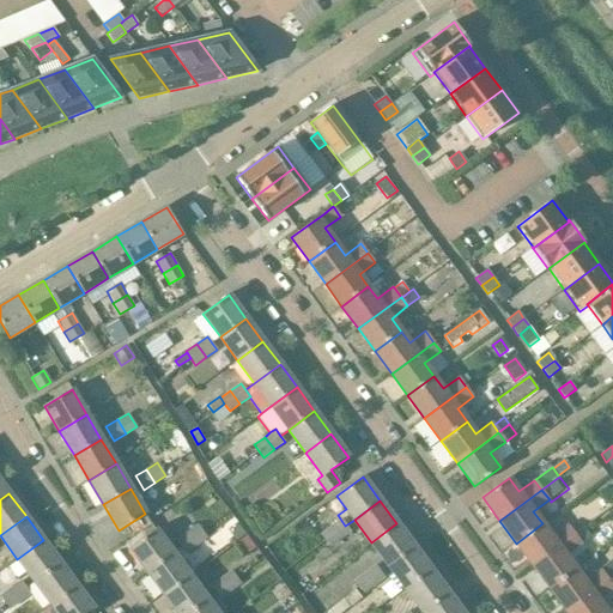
[(340,519),(331,527),(340,539),(350,532),(340,519)]
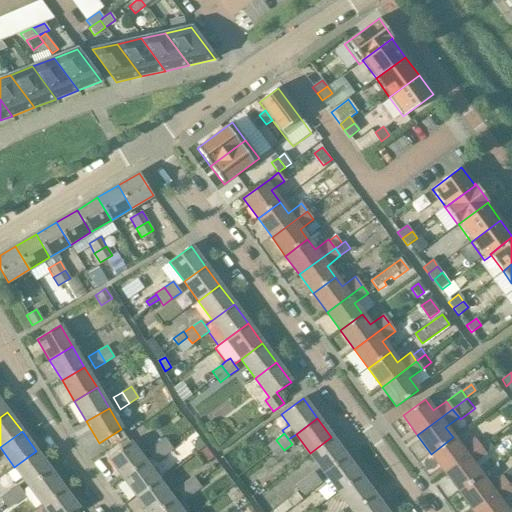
[(324,472),(346,456),(331,437),(310,453),(324,472)]
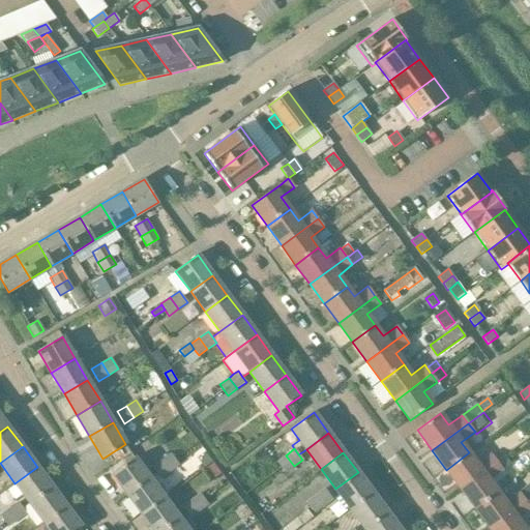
[(446,470),(461,489),(497,462),(491,453),(476,463),(469,452),(446,470)]
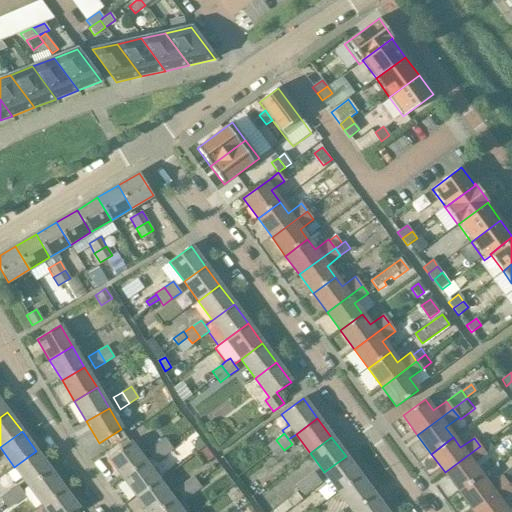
[(165,438),(156,444),(164,455),(173,449),(165,438)]
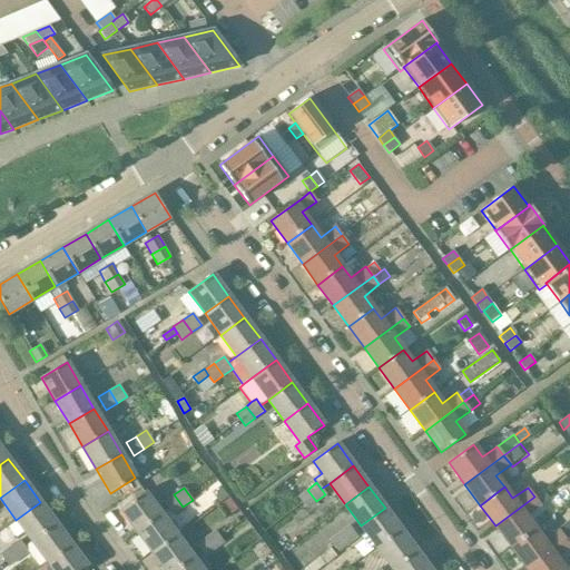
[(316,501),(307,490),(297,497),(303,503),(306,509),(316,501)]
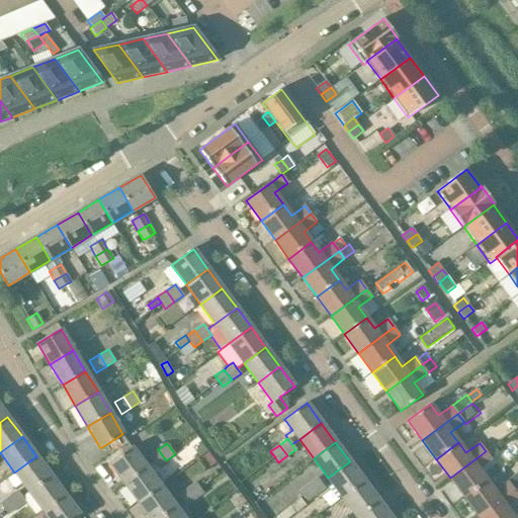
[(494,446),(486,451),(492,459),(500,454),(494,446)]
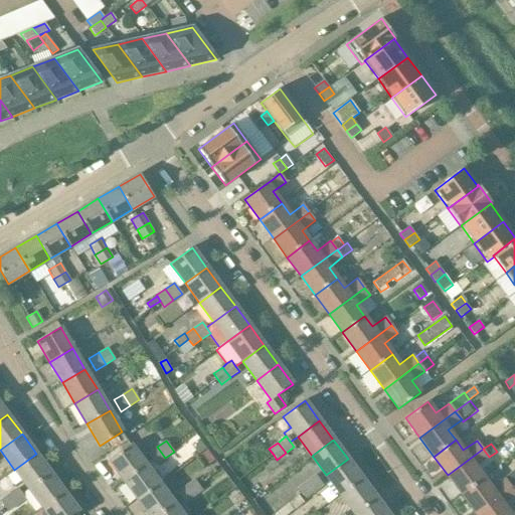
[(124,480),(145,465),(131,445),(109,461),(124,480)]
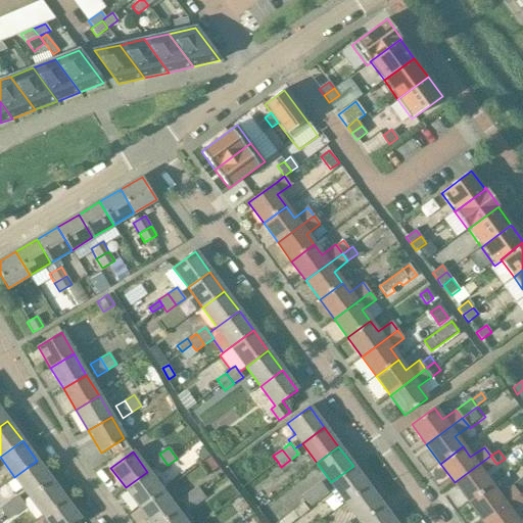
[(168,465),(159,454),(150,460),(158,472),(168,465)]
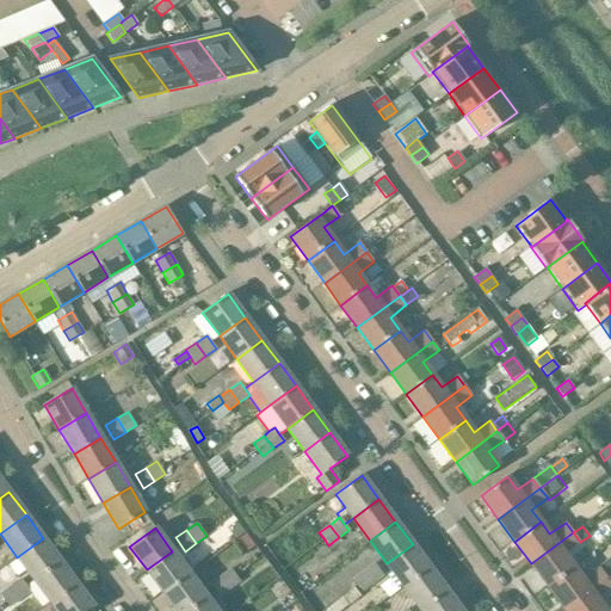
[(573,532),(531,563),(548,586),(574,567),(565,554),(580,542),(573,532)]
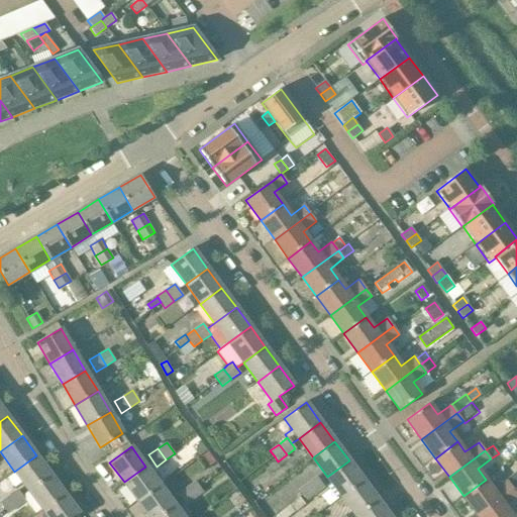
[(28,491),(50,475),(36,455),(14,472),(28,491)]
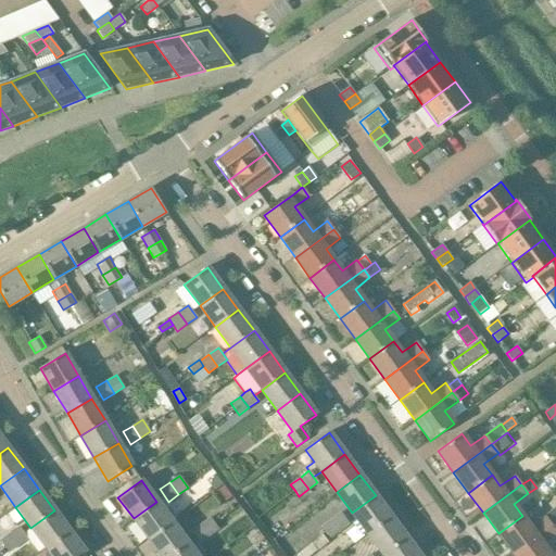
[(367,533),(391,516),(376,495),(352,513),(367,533)]
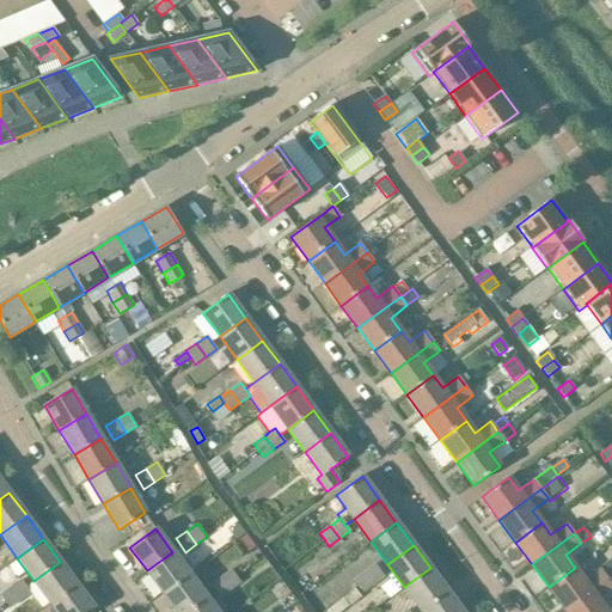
[(190,575),(172,552),(147,570),(164,594),(190,575)]
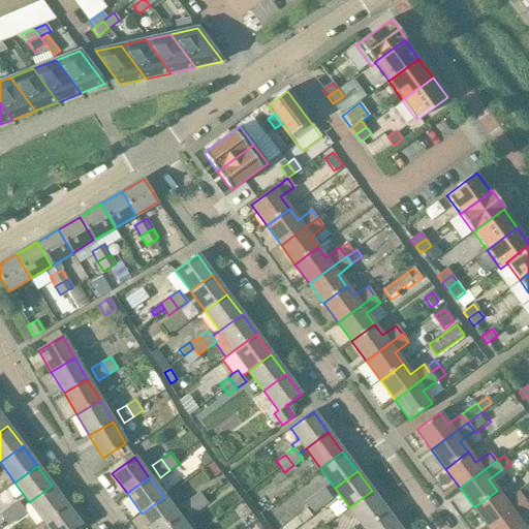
[(528,481),(518,490),(519,491),(525,500),(528,497),(528,481)]
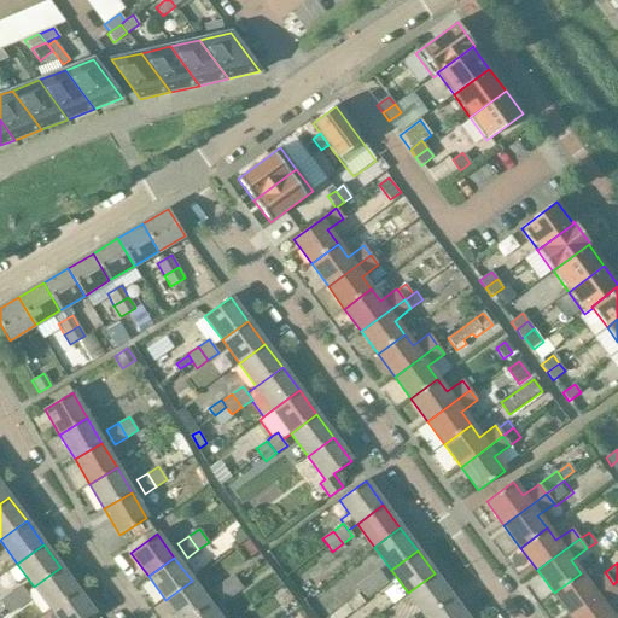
[(51,610),(77,590),(60,567),(34,587),(51,610)]
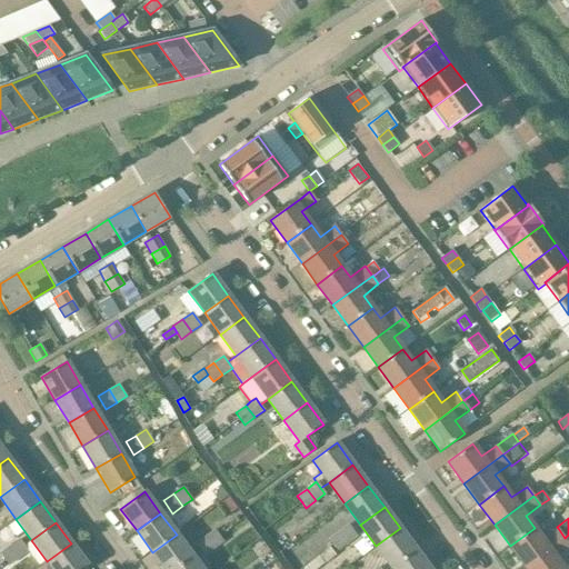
[(348,525),(338,531),(348,543),(357,536),(348,525)]
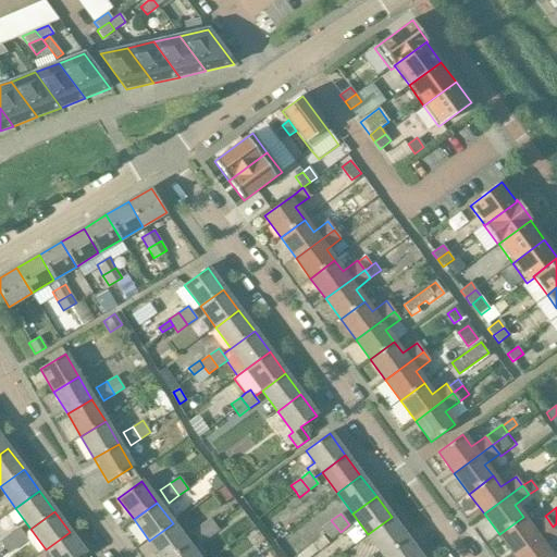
[(383,555),(407,539),(392,517),(368,534),(383,555)]
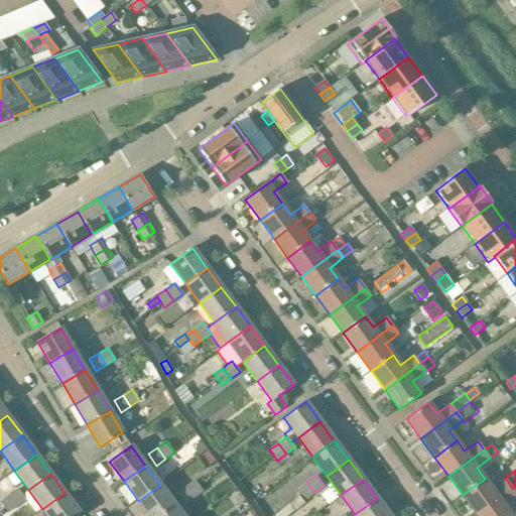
[(463,495),(477,514),(512,488),(506,479),(492,489),(485,479),(463,495)]
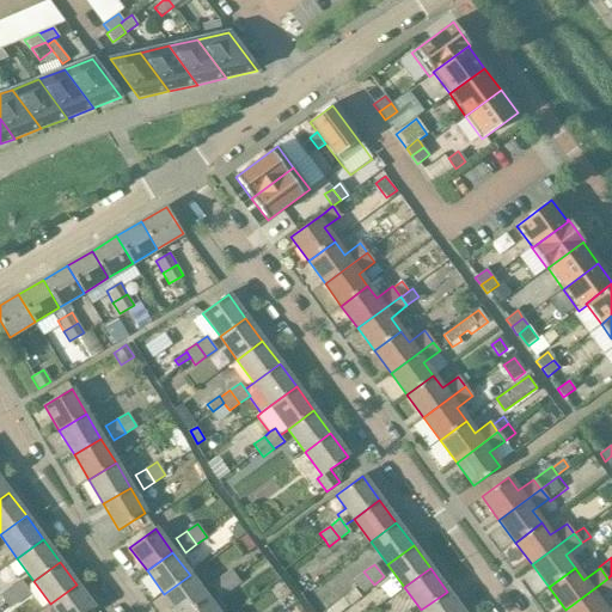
[(231,569),(220,577),(230,591),(240,582),(231,569)]
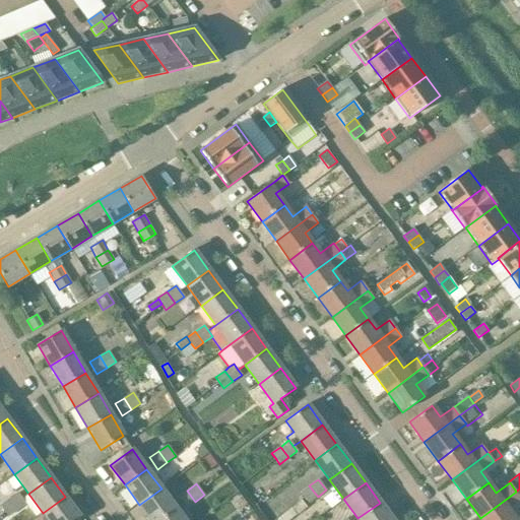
[(318,497),(309,485),(301,493),(309,504),(318,497)]
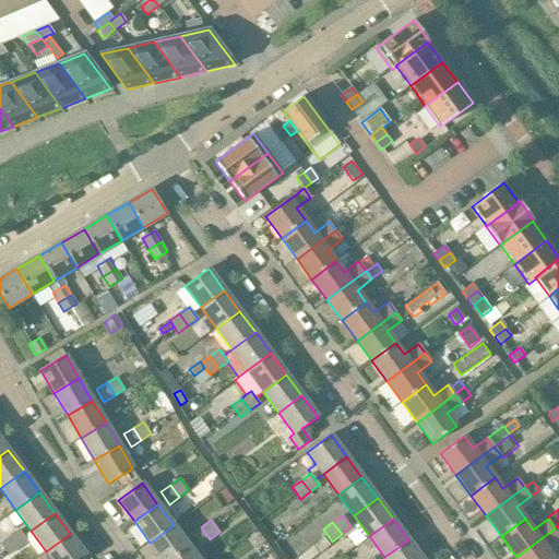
[(150,543),(162,558),(170,558),(189,546),(174,525),(150,543)]
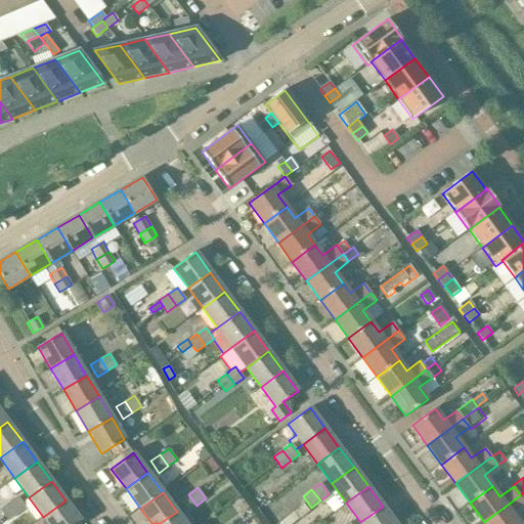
[(197,506),(188,494),(179,500),(187,512),(197,506)]
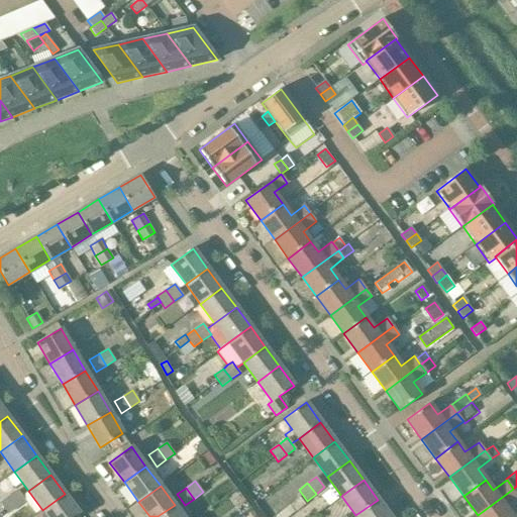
[(516,494),(513,489),(478,515),(479,516),(513,516),(505,507),(516,498),(516,494)]
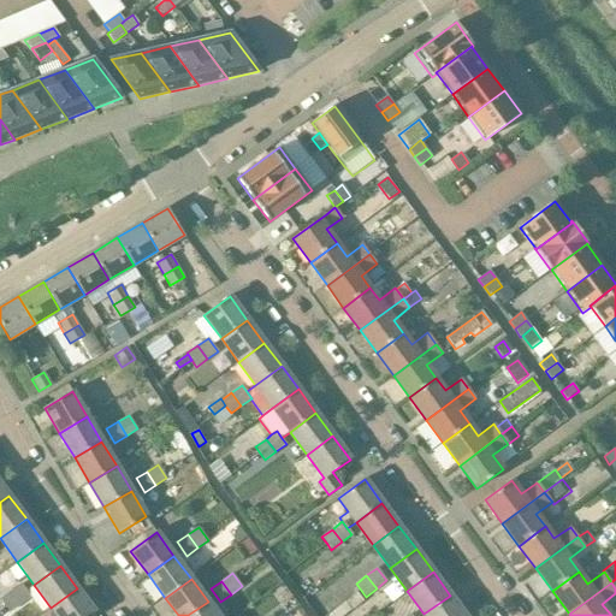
[(11,591),(21,605),(31,597),(21,584),(11,591)]
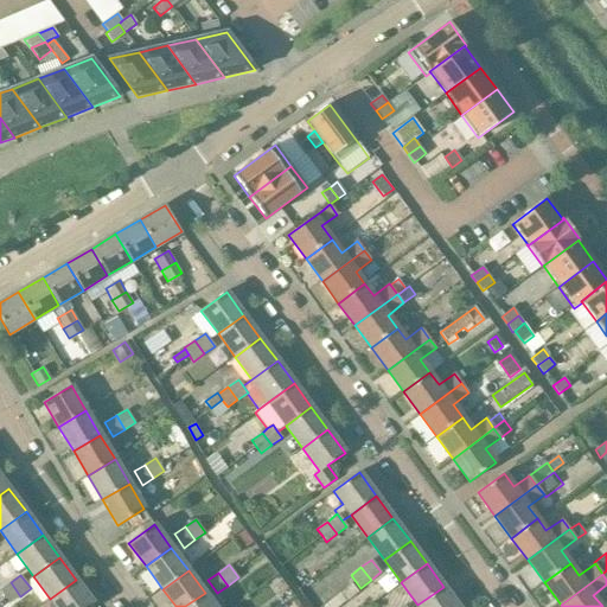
[(76,580),(50,599),(56,606),(88,606),(94,604),(76,580)]
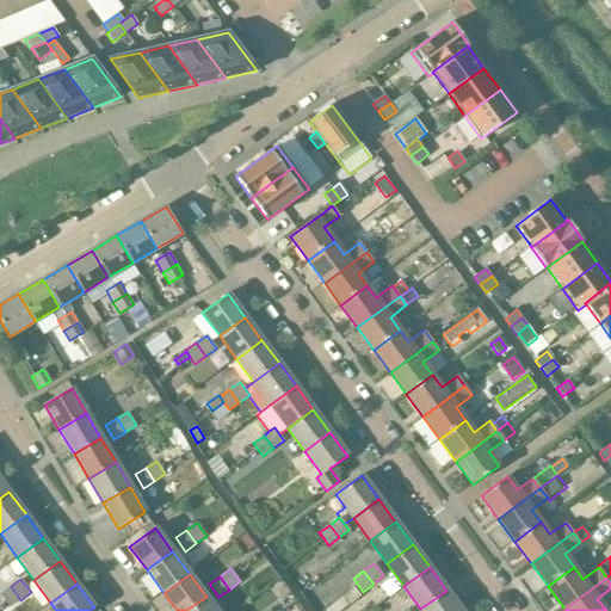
[(0,594),(10,608),(20,600),(11,586),(0,593),(0,594)]
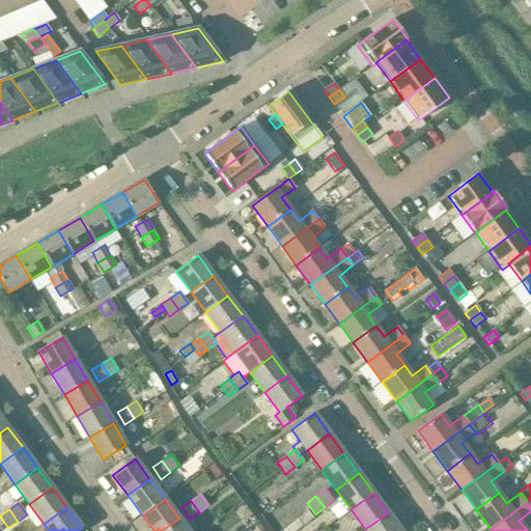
[(273,513),(263,520),(272,530),(280,530),(284,529),(273,513)]
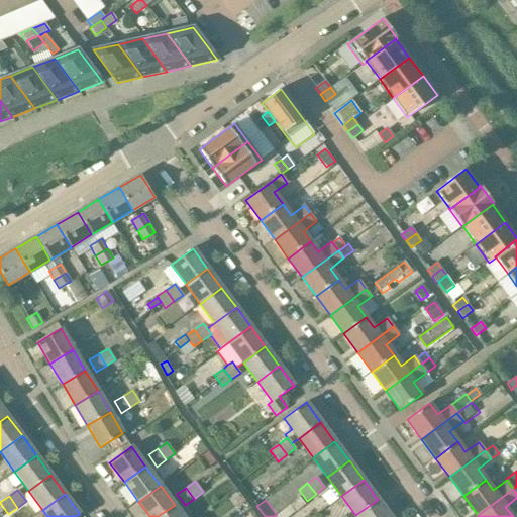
[(356,516),(390,516),(378,500),(355,515),(356,516)]
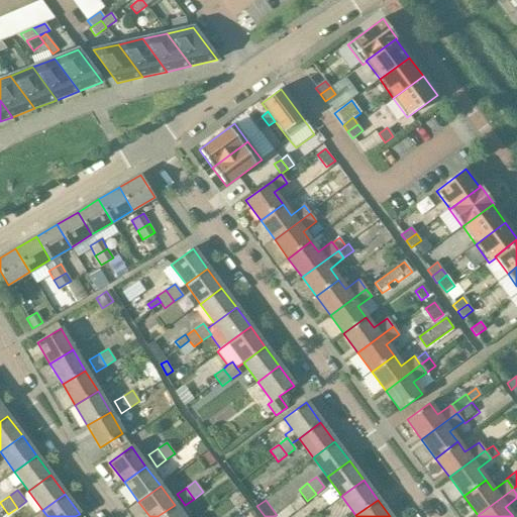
[(183,516),(175,505),(158,516),(183,516)]
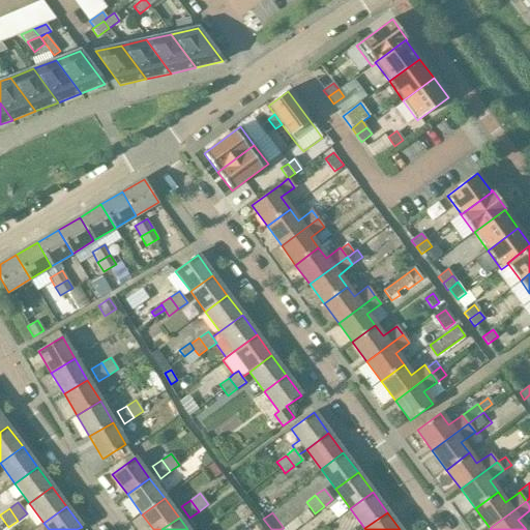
[(294,529),(301,525),(297,519),(284,529),(283,529),(294,529)]
